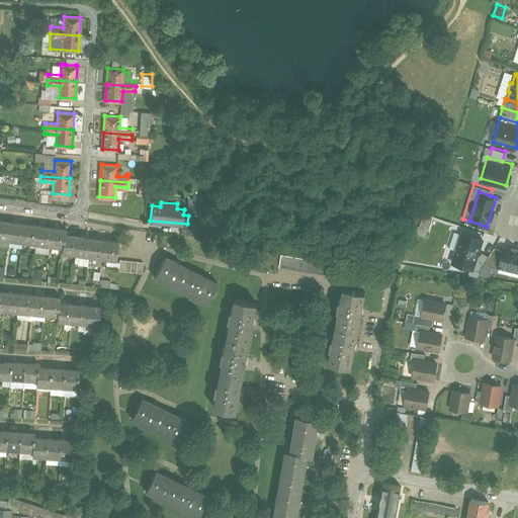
[(428,235),(431,213),(422,212),(418,234),(428,235)]
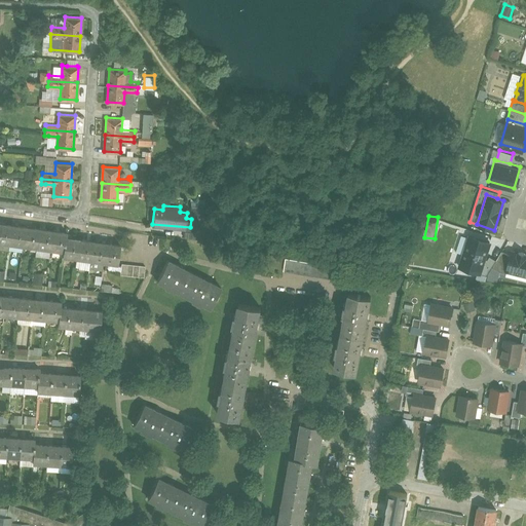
[(11,223),(0,221),(0,239),(9,241),(11,223)]
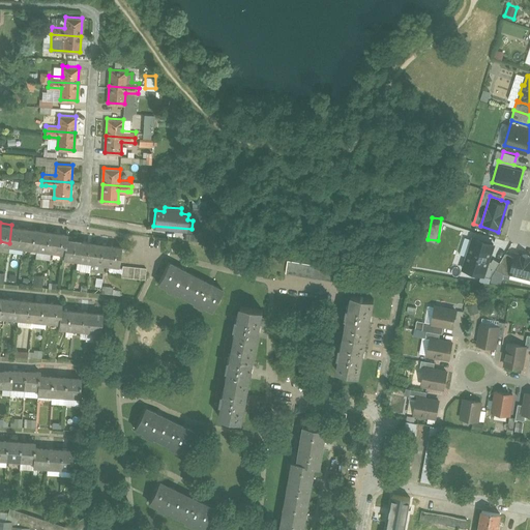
[(26,227),(11,225),(9,243),(23,245),(26,227)]
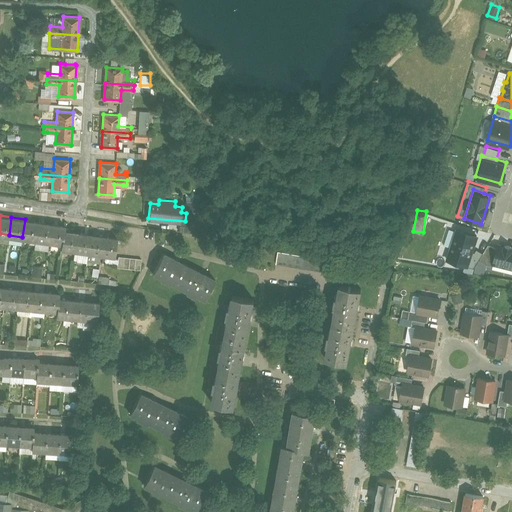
[(38,221),(25,219),(22,237),(36,239),(38,221)]
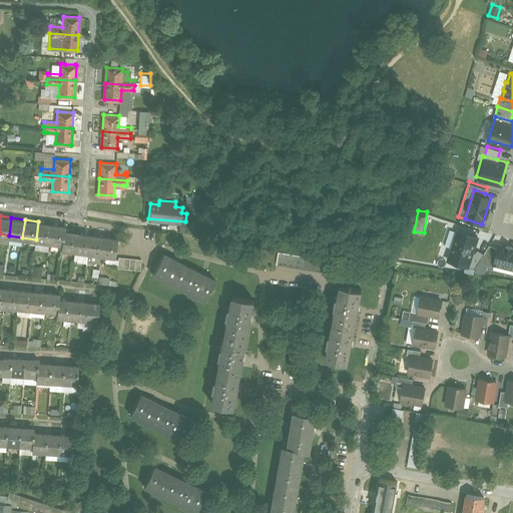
[(52,223),(38,221),(36,239),(49,241),(52,223)]
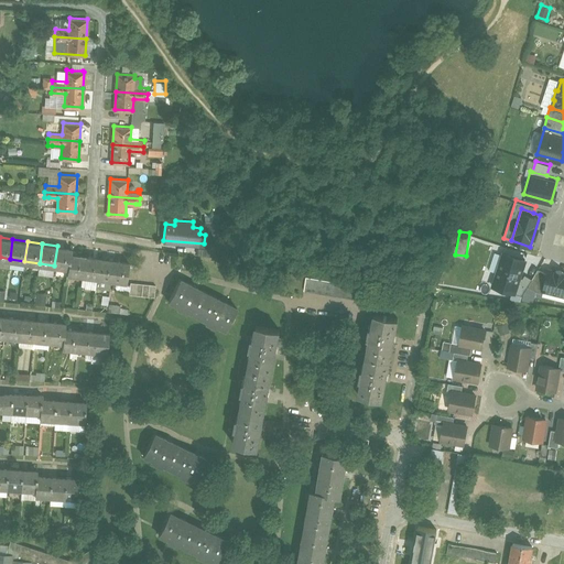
[(219,246),(209,245),(209,247),(197,246),(197,252),(218,255),(219,246)]
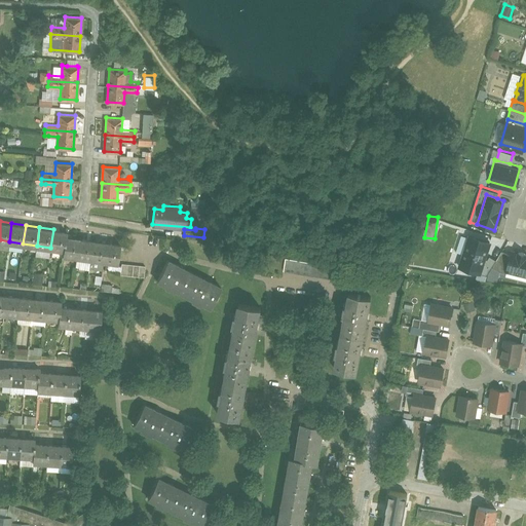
[(67,231),(53,229),(50,248),(64,250),(66,236),(67,231)]
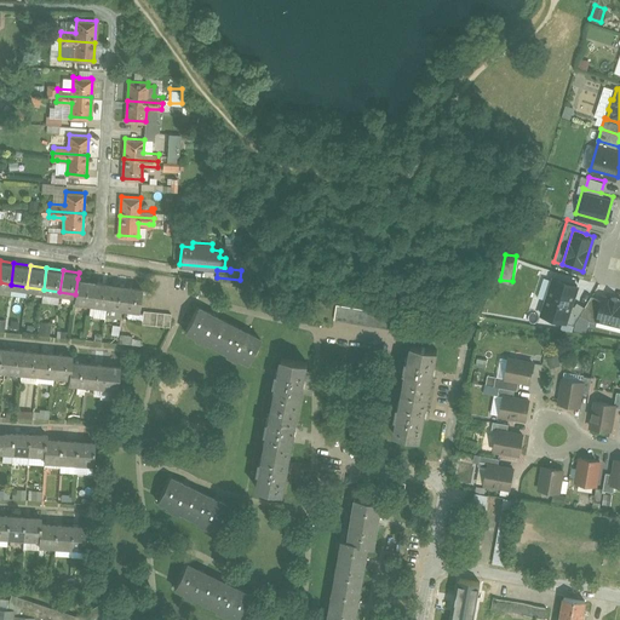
[(552,274),(541,309),(566,316),(569,304),(577,281),(552,274)]
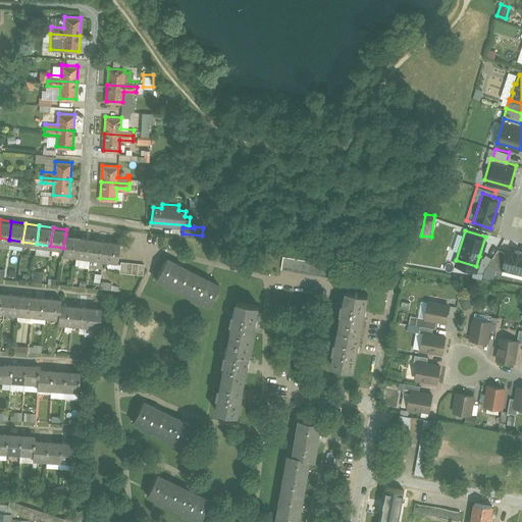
[(79,237),(65,235),(63,248),(62,253),(76,255),(79,237)]
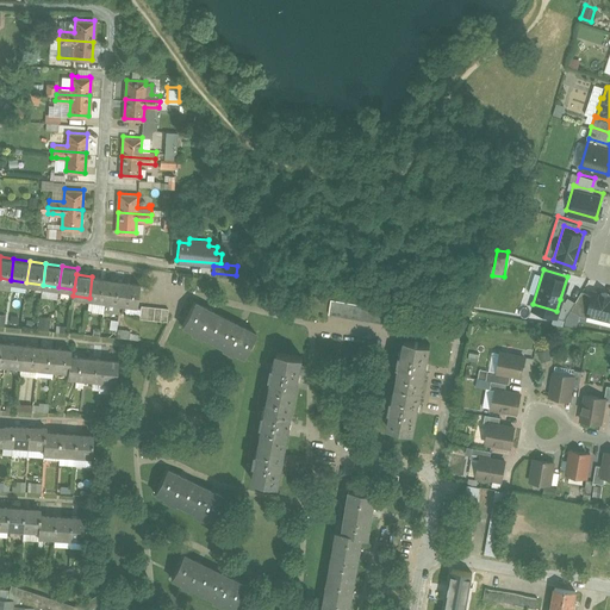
[(107,279),(92,277),(89,298),(105,300),(107,279)]
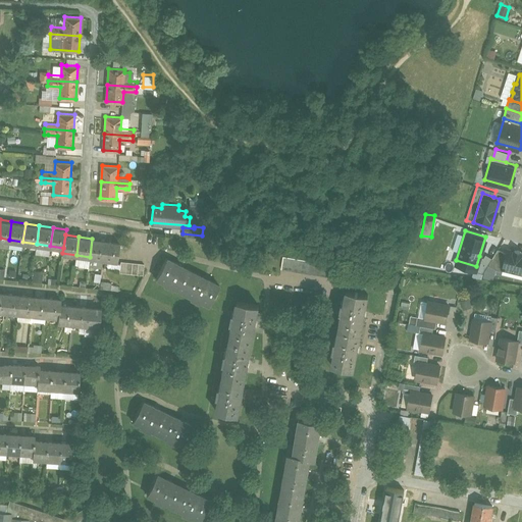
[(106,240),(92,239),(90,257),(103,258),(106,240)]
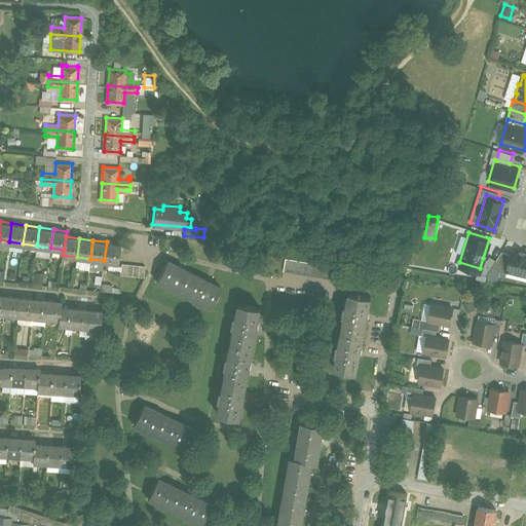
[(119,243),(107,241),(104,260),(112,261),(112,259),(117,260),(119,243)]
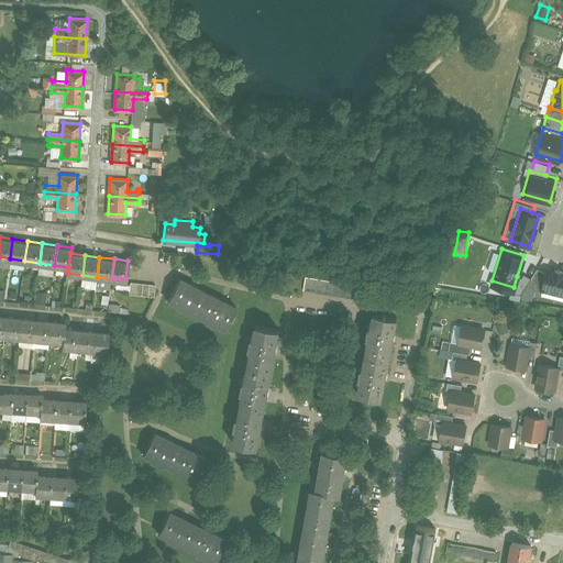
[(547,273),(538,268),(532,278),(528,285),(538,290),(543,291),(543,288),(547,273)]
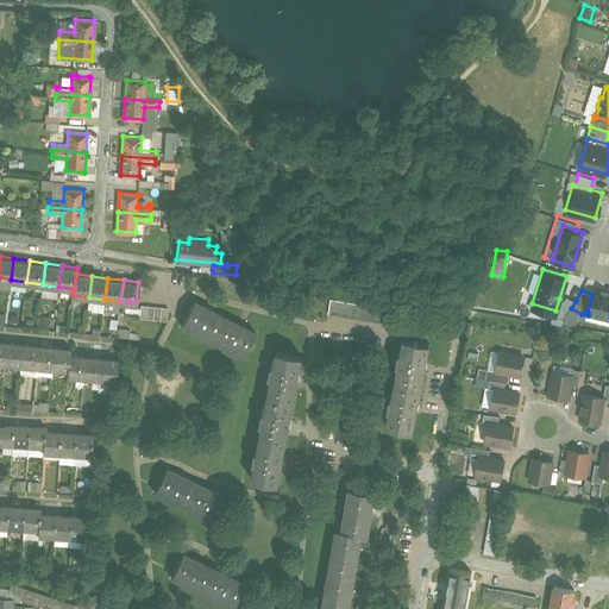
[(608,294),(592,290),(591,295),(588,312),(608,316),(608,294)]
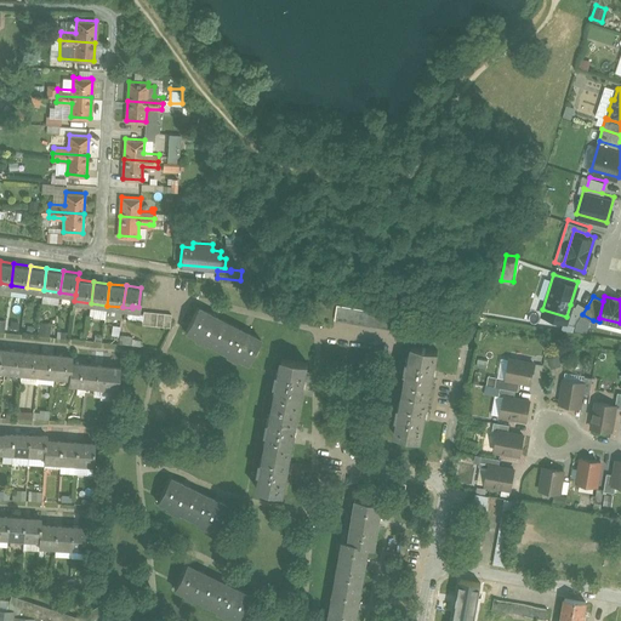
[(574,306),(570,305),(567,317),(575,322),(582,314),(587,307),(576,301),(574,306)]
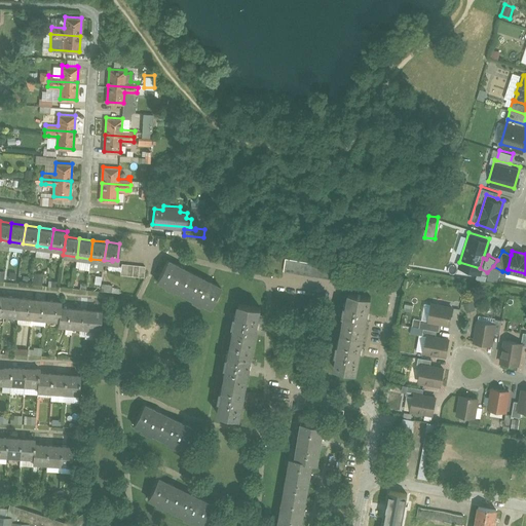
[(342,266),(287,257),(285,269),(340,278),(342,266)]
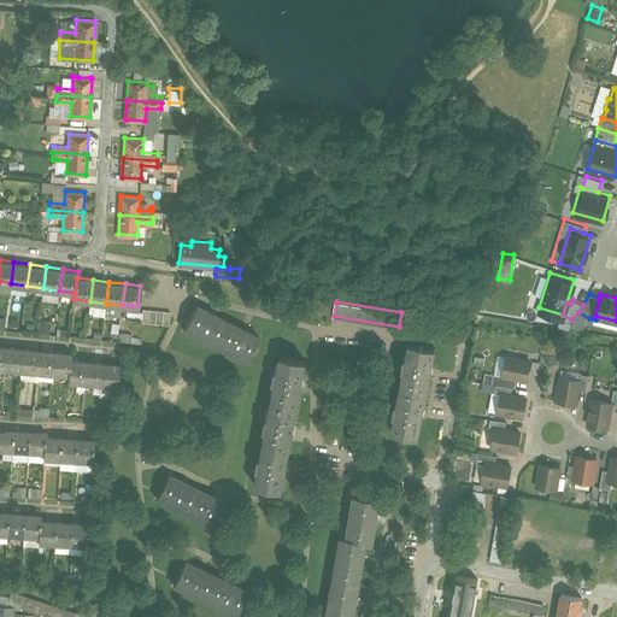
[(228,319),(197,304),(184,328),(194,333),(193,335),(204,341),(205,339),(216,344),(228,319)]
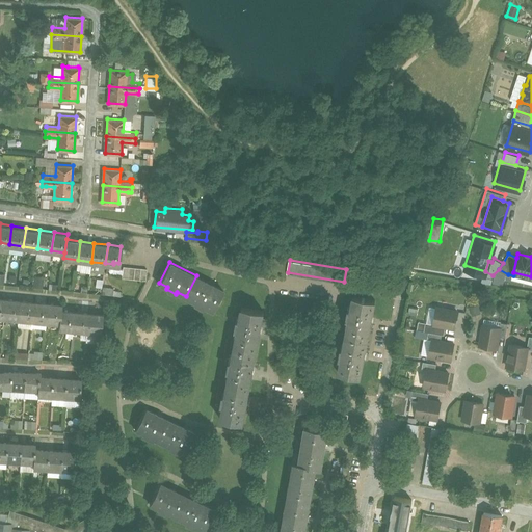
[(31,283),(41,285),(44,275),(34,273),(31,283)]
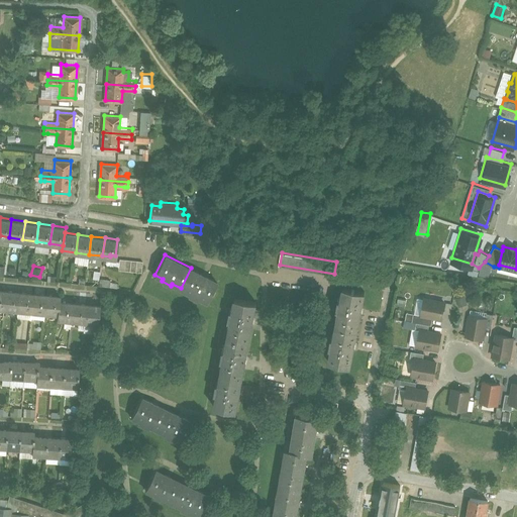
[(216,281),(191,268),(181,288),(189,292),(188,294),(197,298),(198,296),(207,301),(216,281)]
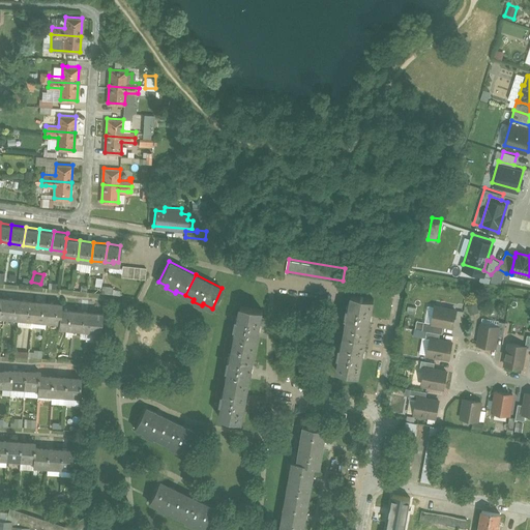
[(346,331),(367,336),(371,320),(372,315),(371,315),(375,297),(353,293),(350,307),(348,306),(347,316),(349,316),(346,331)]
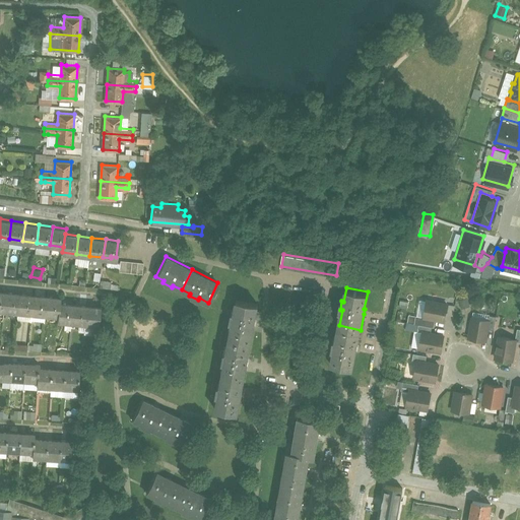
[(19,291),(6,290),(4,309),(17,311),(19,291)]
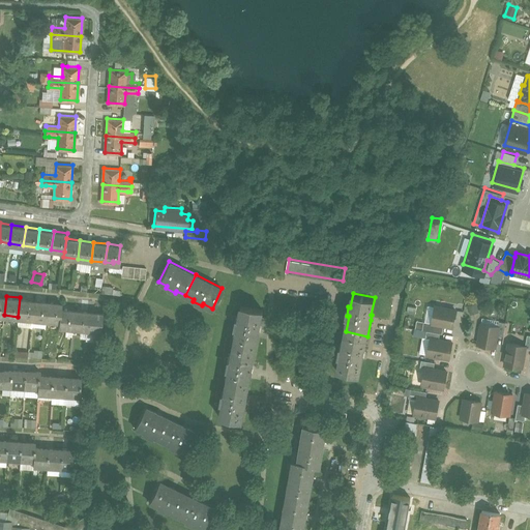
[(34,299),(20,297),(18,317),(32,318),(34,299)]
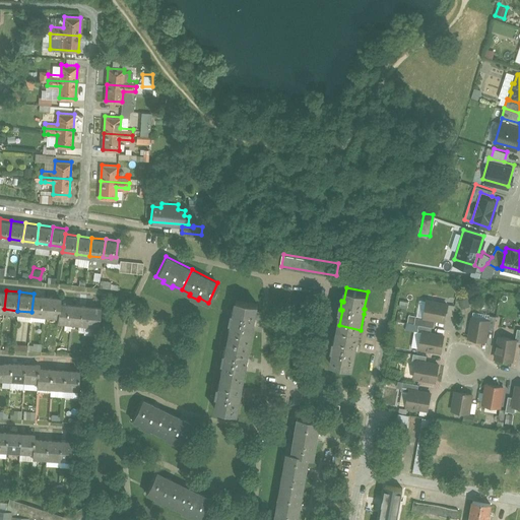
[(47,295),(34,294),(31,312),(45,313),(47,295)]
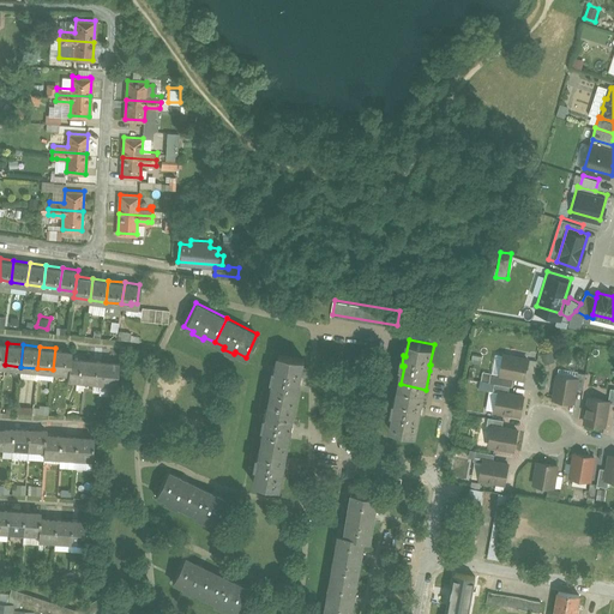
[(71,349),(55,348),(53,369),(68,372),(71,356),(71,349)]
